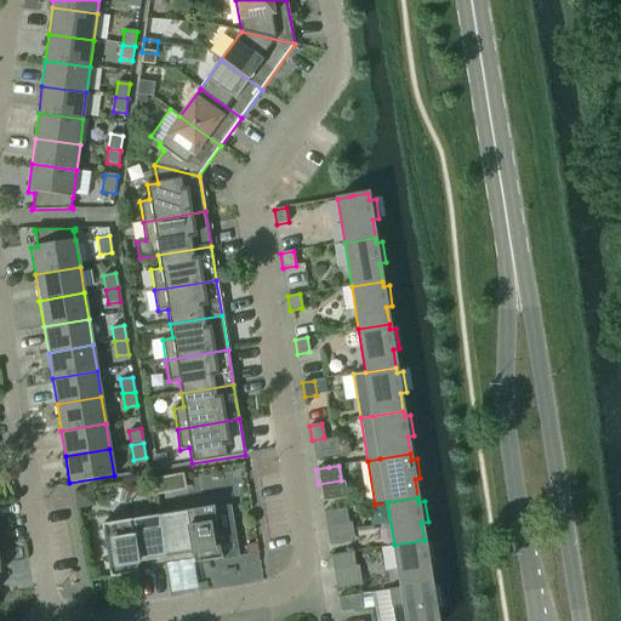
[(214,507),(158,516),(165,564),(193,560),(193,564),(203,563),(222,559),(237,557),(237,553),(229,508),(214,511),(214,507)]
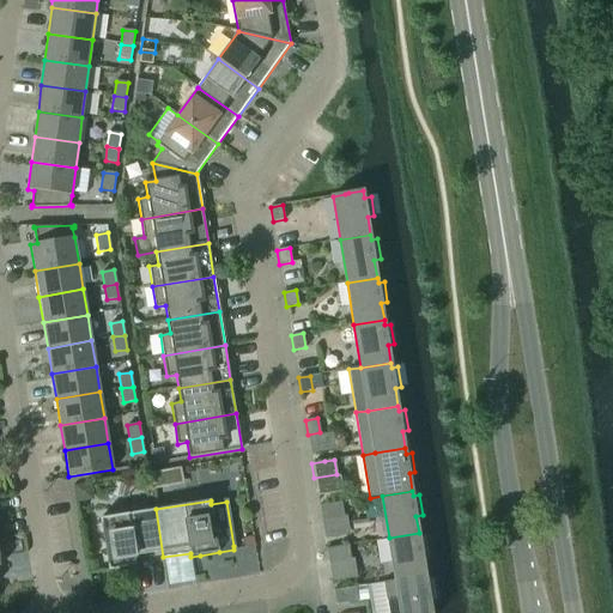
[(343,502),(319,505),(321,520),(344,516),(343,502)]
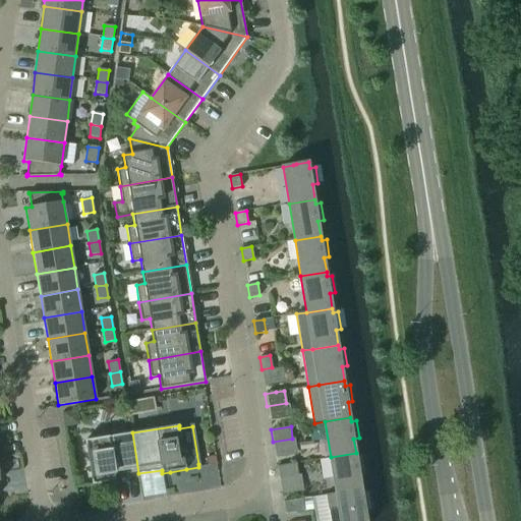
[(138,473),(132,432),(84,441),(92,484),(108,482),(108,481),(116,480),(115,477),(138,473)]
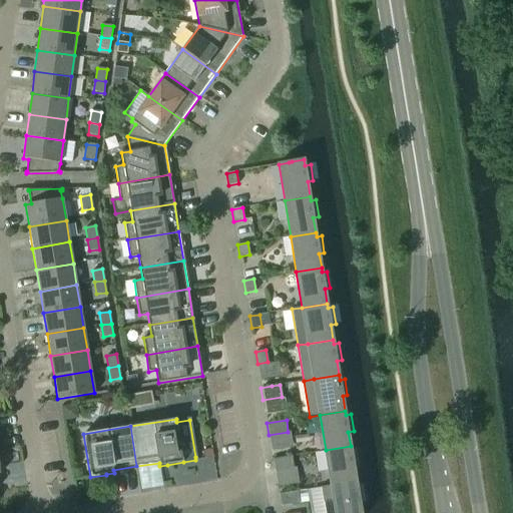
[(331,486),(357,482),(354,467),(359,466),(357,449),(351,450),(351,446),(326,450),(331,486)]
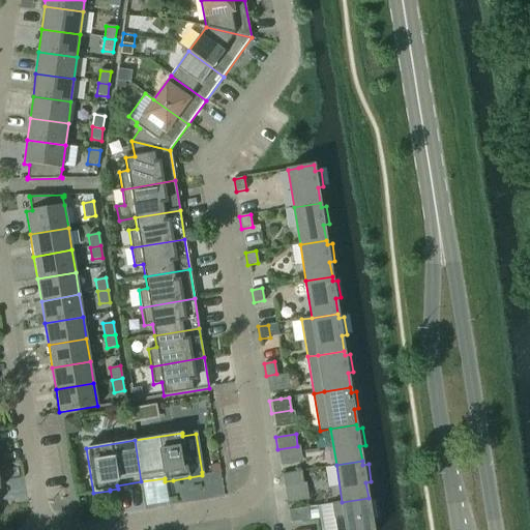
[(301,471),(282,474),(284,487),(303,483),(301,471)]
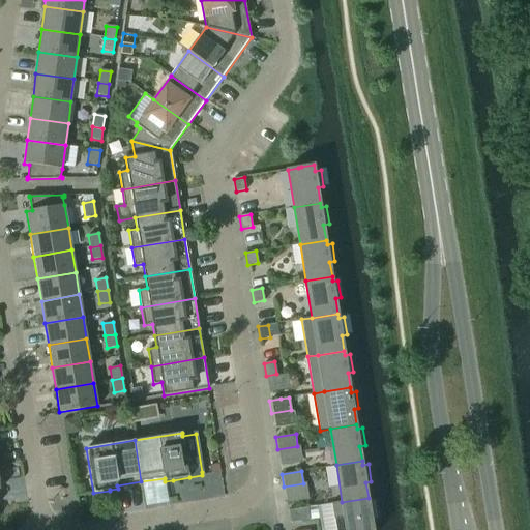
[(369,502),(369,498),(342,502),(331,503),(331,504),(335,529),(373,529),(372,519),(377,518),(374,501),(369,502)]
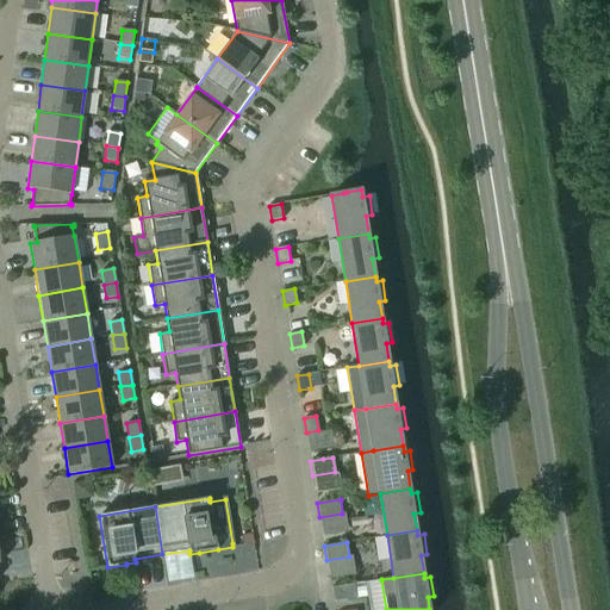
[(354,584),(331,587),(334,602),(356,598),(354,584)]
